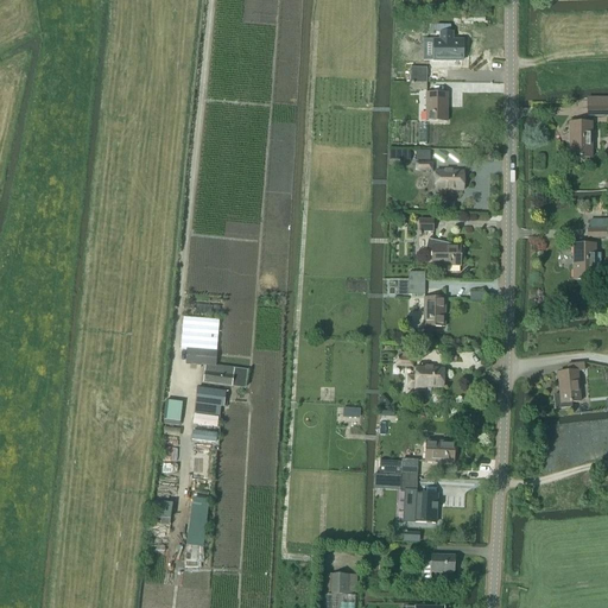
[(462,62),(462,42),(434,40),(434,62),(462,62)]
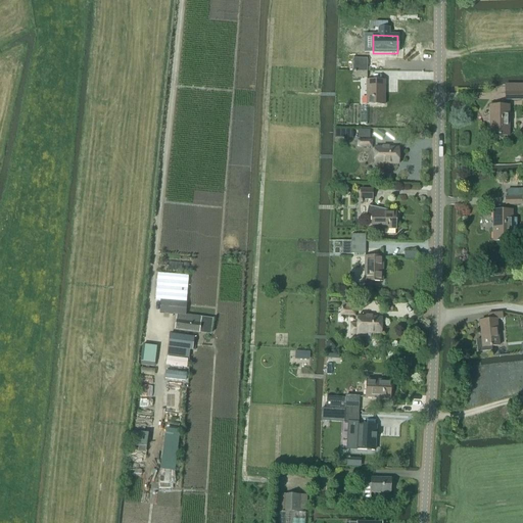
[(367,72),(367,59),(352,59),(352,72),(367,72)]
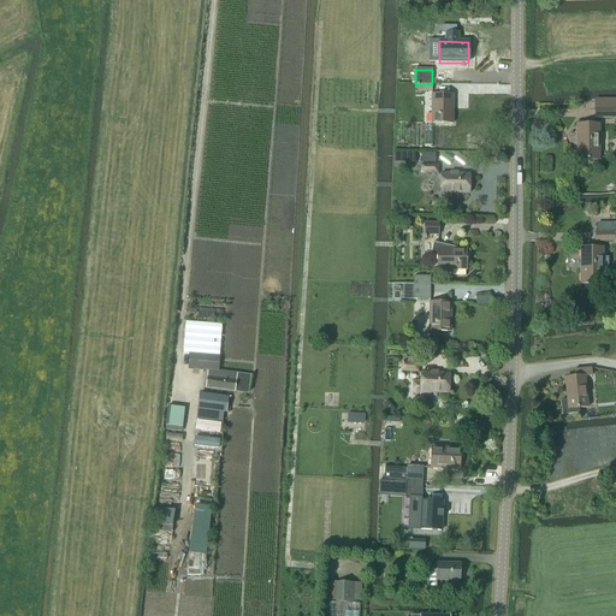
[(452,124),(452,95),(432,95),(432,124),(452,124)]
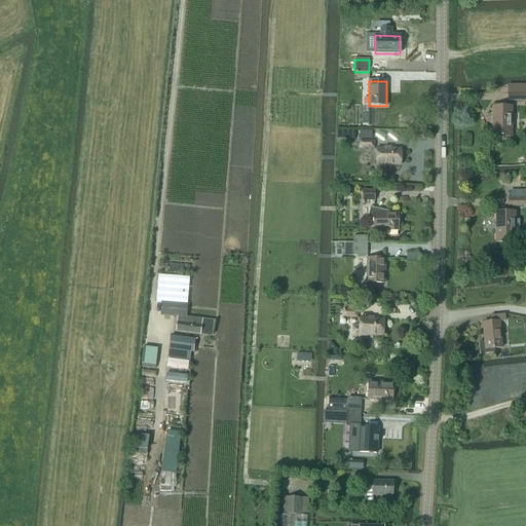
[(512,138),(512,107),(492,107),(492,138),(512,138)]
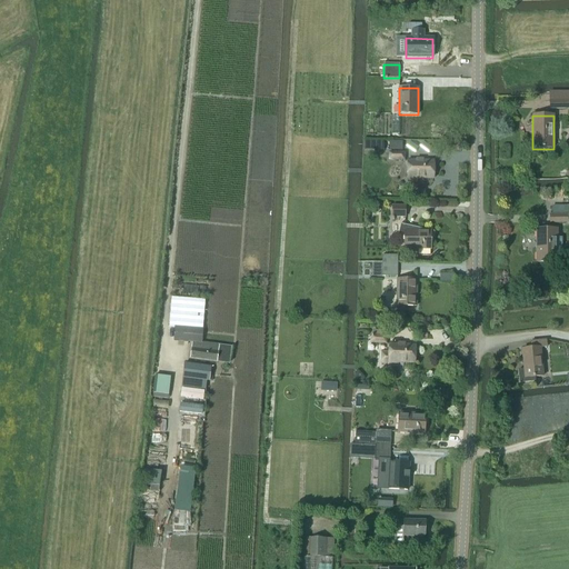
[(433,179),(433,161),(407,161),(407,182),(417,182),(417,179),(433,179)]
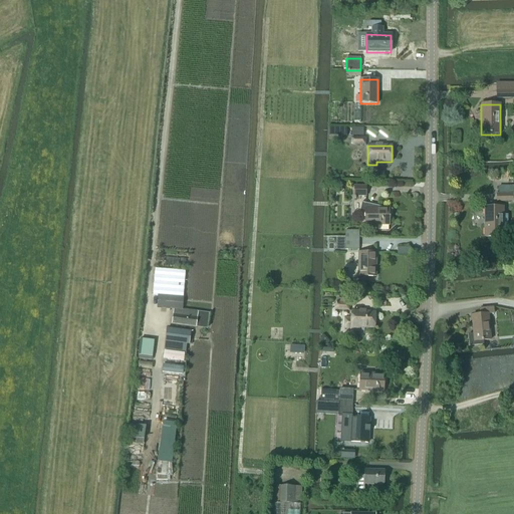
[(365,197),(365,193),(366,187),(354,187),(353,197),(354,197),(354,200),(355,200),(355,197),(365,197)]
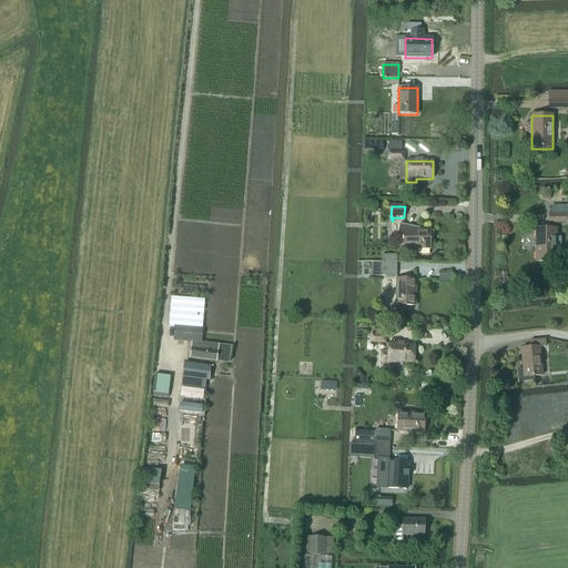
[(399,224),(397,235),(404,236),(403,250),(429,250),(429,239),(432,239),(433,232),(430,231),(430,230),(422,230),(399,224)]
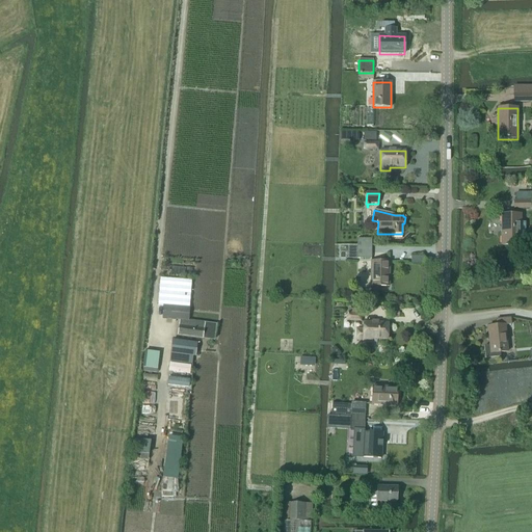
[(502,246),(521,245),(521,215),(502,215),(502,246)]
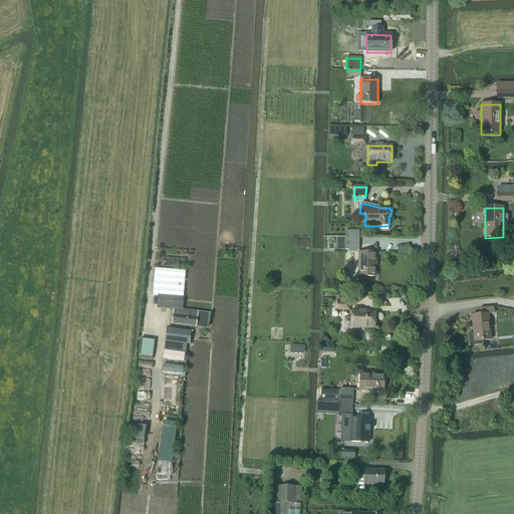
[(358,250),(358,238),(345,238),(344,250),(358,250)]
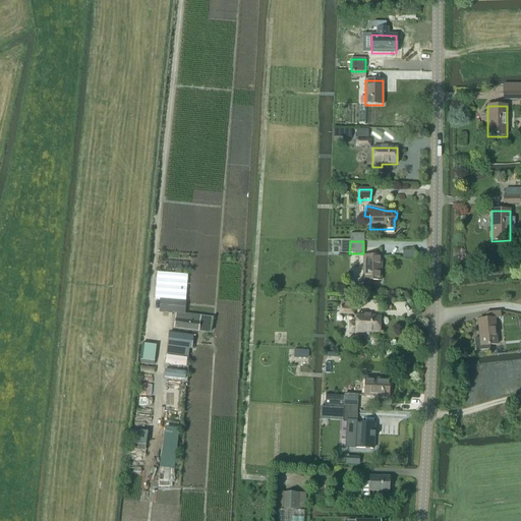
[(381,281),(382,256),(363,256),(363,281),(381,281)]
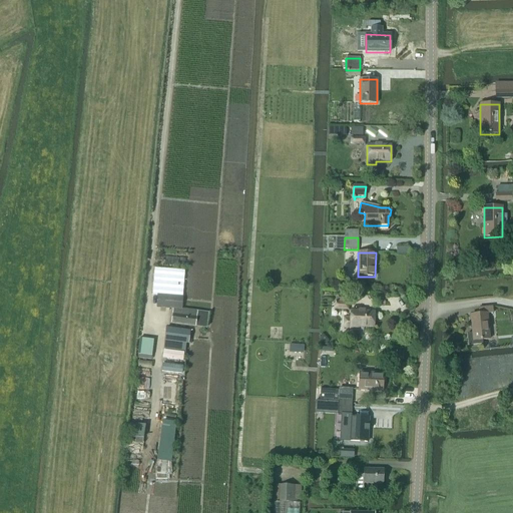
[(168,309),(172,309),(181,310),(184,271),(154,269),(152,295),(157,295),(156,305),(156,308),(168,309)]
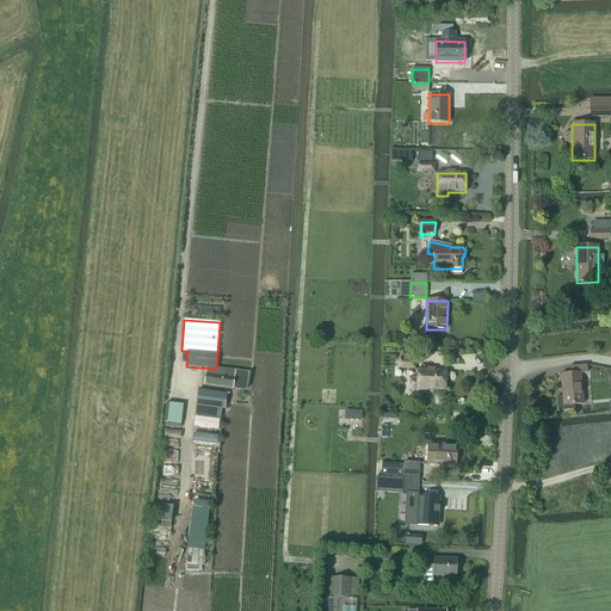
[(563,397),(556,397),(559,413),(575,411),(575,406),(582,405),(580,374),(587,374),(587,380),(597,378),(596,369),(586,370),(586,366),(569,368),(571,375),(561,376),(563,397)]
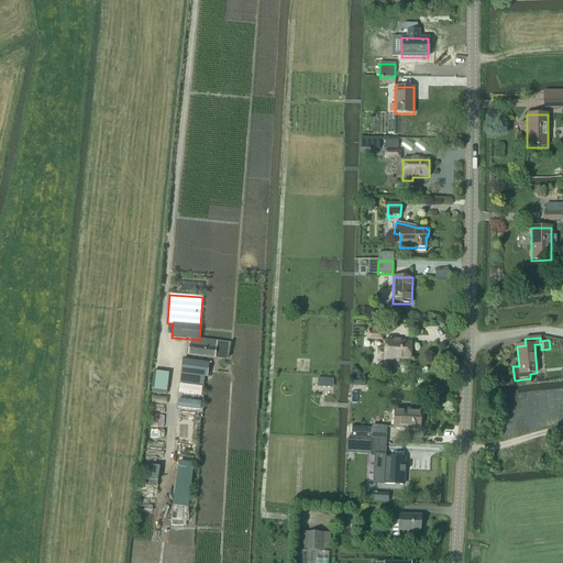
[(230,344),(199,340),(189,339),(187,355),(228,361),(230,344)]
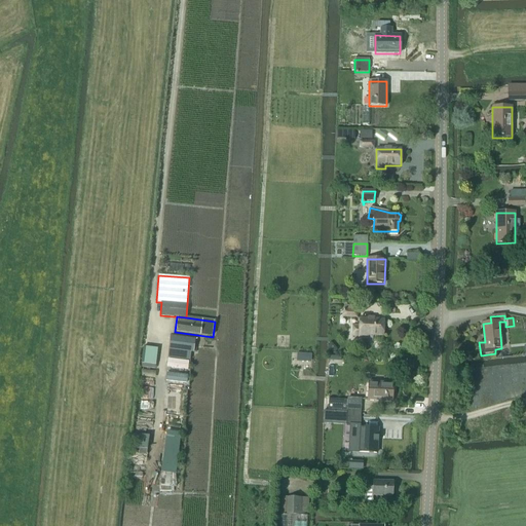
[(383,336),(384,321),(360,318),(359,326),(352,326),(352,335),(359,335),(359,338),(367,339),(368,336),(383,336)]
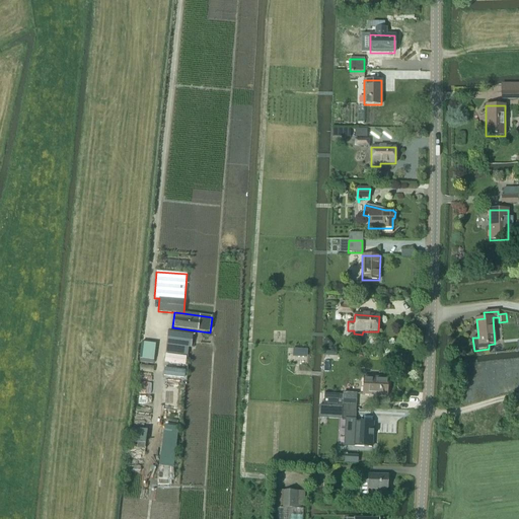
[(168,331),(165,353),(187,356),(188,348),(191,348),(192,335),(168,331)]
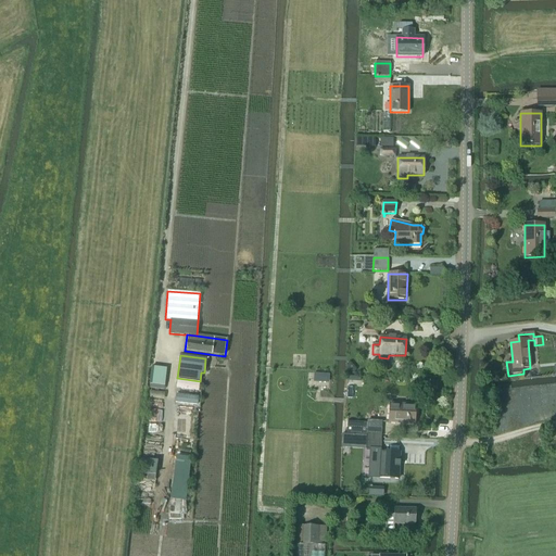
[(345,365),(345,371),(348,374),(355,374),(355,369),(350,364),(348,364),(345,365)]
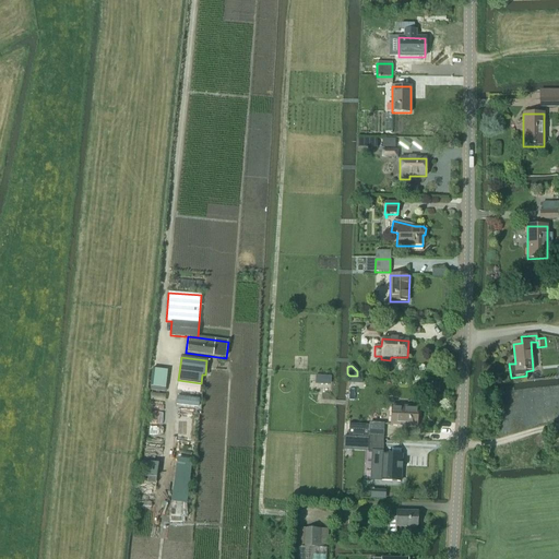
[(177,391),(200,393),(201,384),(178,382),(177,391)]
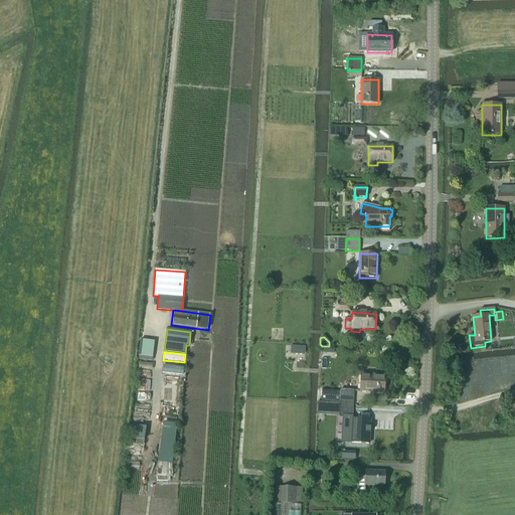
[(163,366),(162,373),(182,376),(183,368),(163,366)]
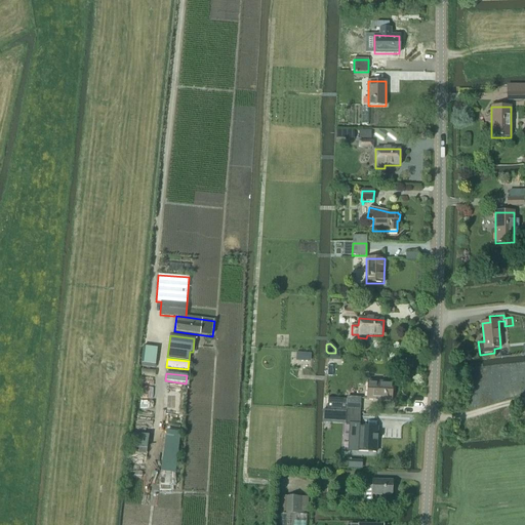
[(392,401),(392,382),(367,381),(367,400),(392,401)]
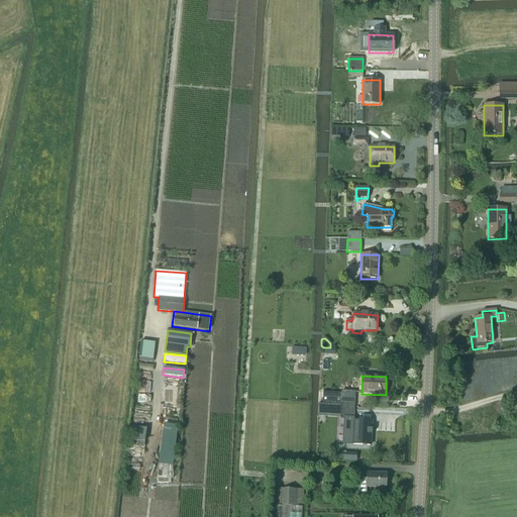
[(354,406),(354,399),(341,399),(341,394),(323,393),(322,404),(340,404),(340,405),(354,406)]
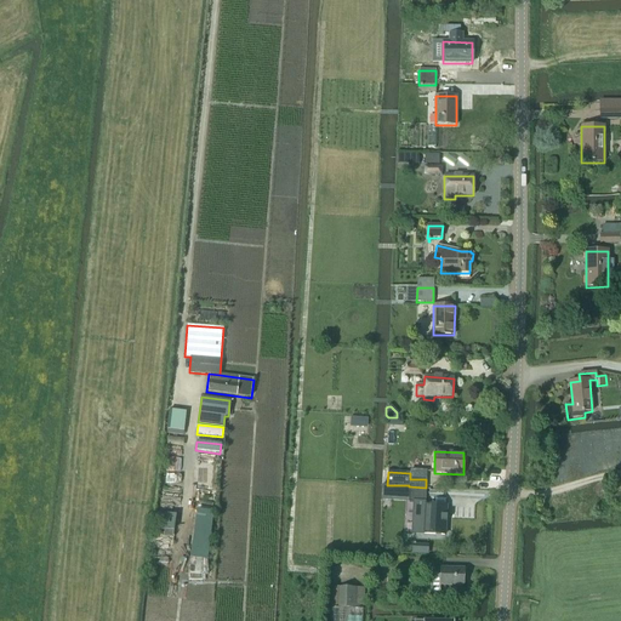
[(425,502),(426,488),(409,486),(409,502),(425,502)]
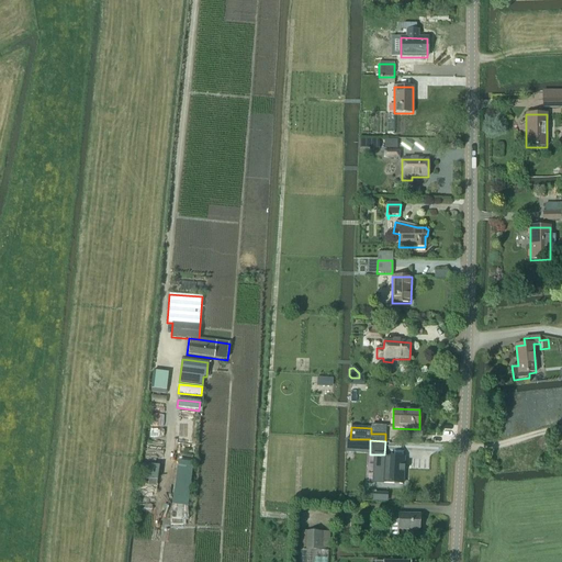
[(384,463),(379,463),(378,470),(383,471),(383,484),(402,485),(404,459),(384,458),(384,463)]
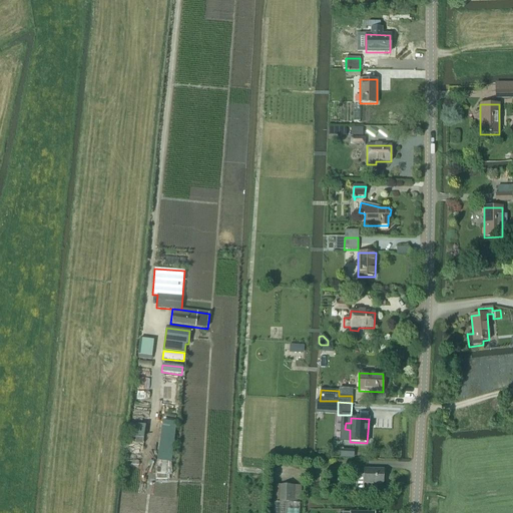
[(383,485),(384,470),(364,469),(364,475),(351,475),(351,492),(364,492),(364,484),(383,485)]
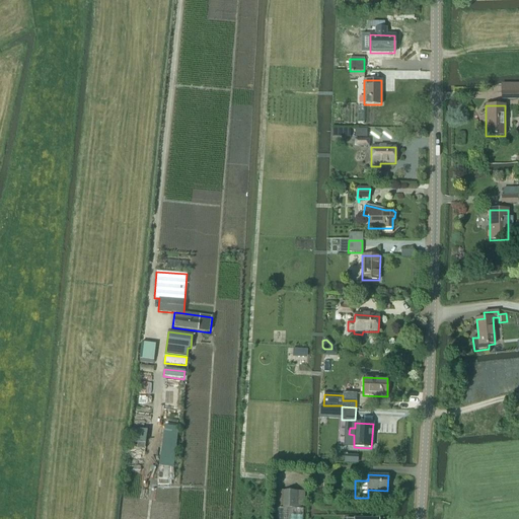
[(304,509),(305,492),(277,491),(275,518),(302,518),(303,509),(304,509)]
